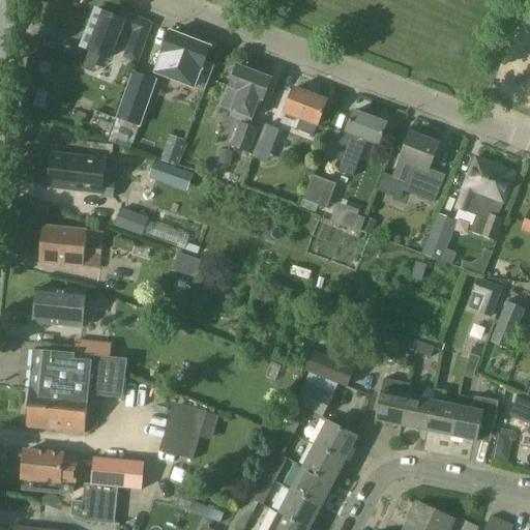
[(122,27),(126,28),(125,33),(134,36),(125,57),(137,61),(150,24),(126,15),(124,21),(96,9),(82,48),(110,58),(122,27)]
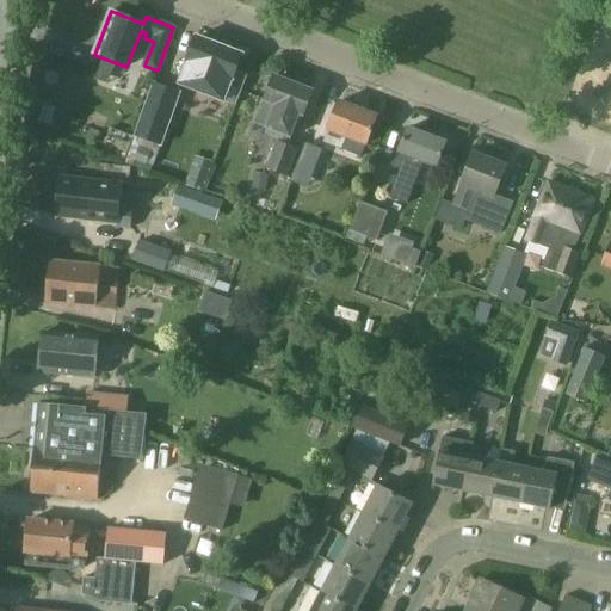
[(232,79),(233,80),(242,55),(197,37),(187,62),(179,85),(223,102),(232,79)]
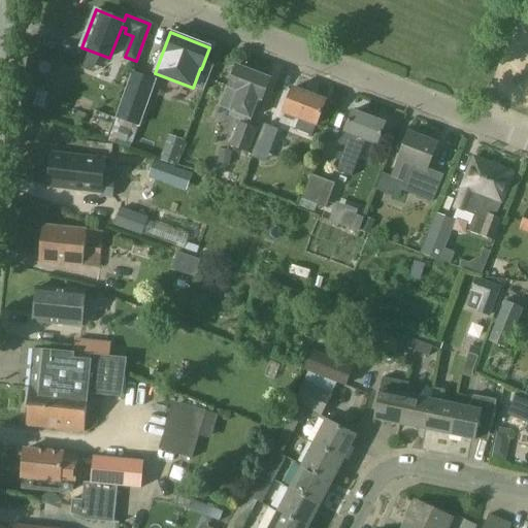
[(237,66),(236,68),(232,69),(231,73),(233,77),(223,104),(252,116),(258,99),(262,100),(270,79),(237,66)]
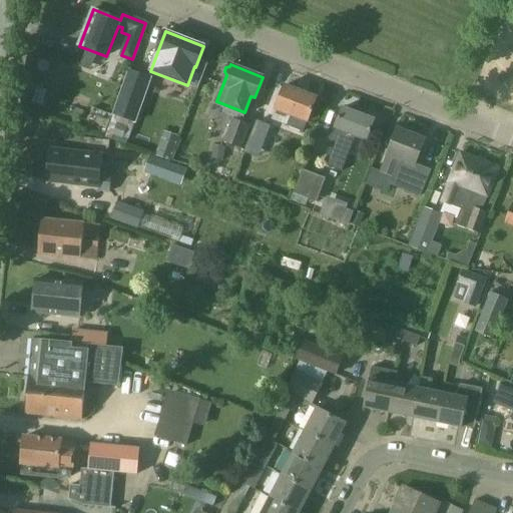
[(131,72),(117,113),(136,121),(151,79),(131,72)]
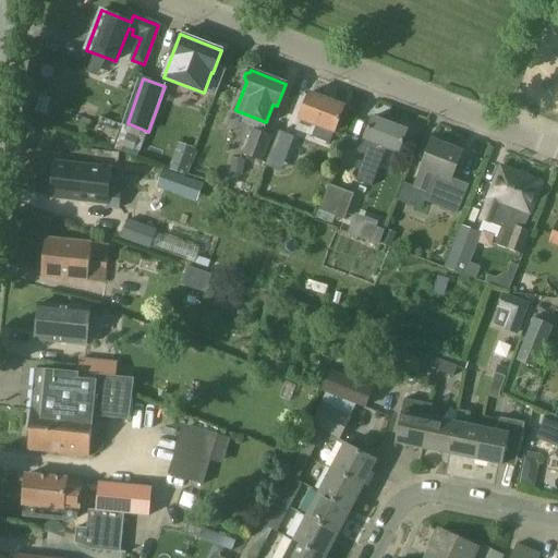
[(312,137),(330,144),(344,107),(310,93),(300,119),(316,125),(312,137)]
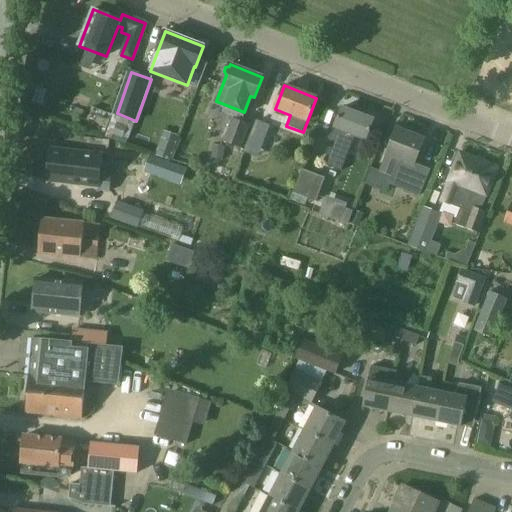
[(355,136),(366,140),(374,120),(343,108),(335,128),(334,128),(329,141),(335,143),(327,166),(342,171),(355,136)]
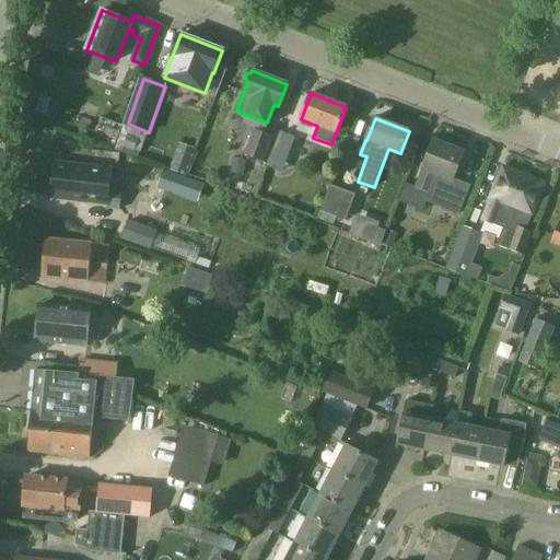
[(271,139),(254,132),(244,158),(261,164),(271,139)]
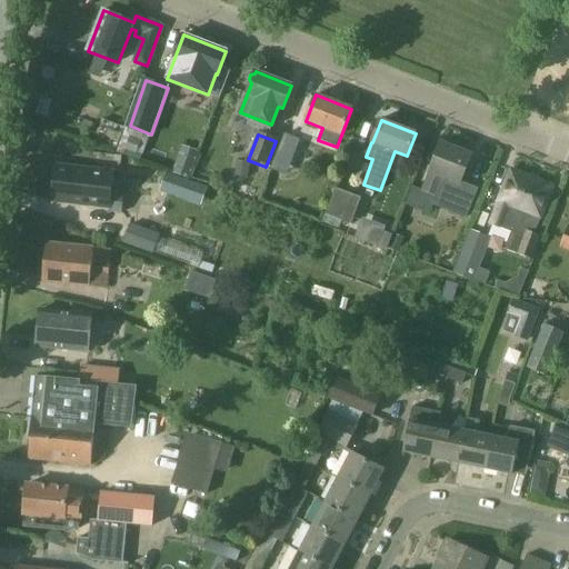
[(126,150),(138,155),(141,142),(130,138),(126,150)]
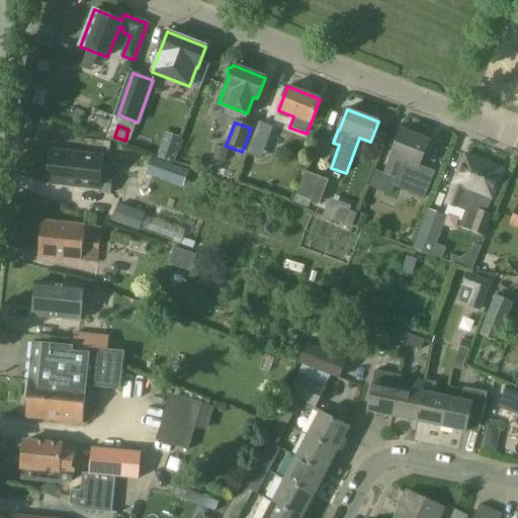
[(247,151),(259,156),(269,130),(258,125),(247,151)]
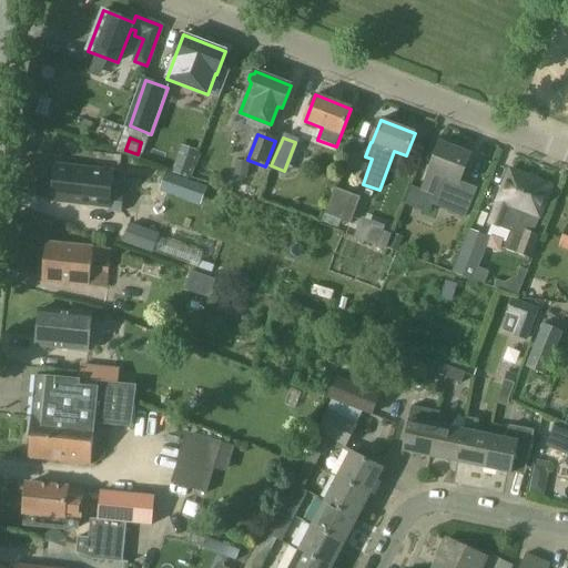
[(470,154),(440,142),(422,191),(412,188),(405,205),(429,214),(433,205),(466,219),(478,189),(460,182),(470,154)]
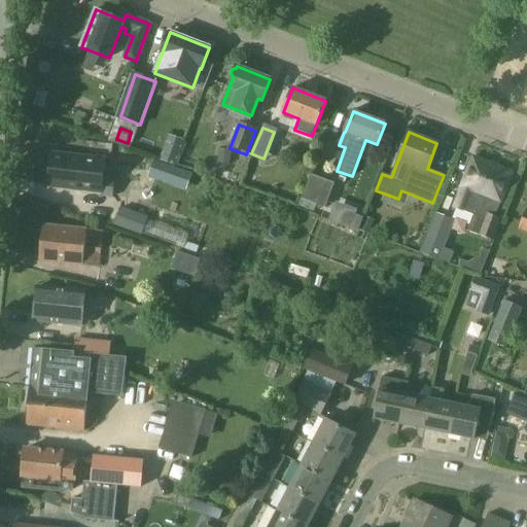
[(169,134),(159,160),(174,166),(184,140),(169,134)]
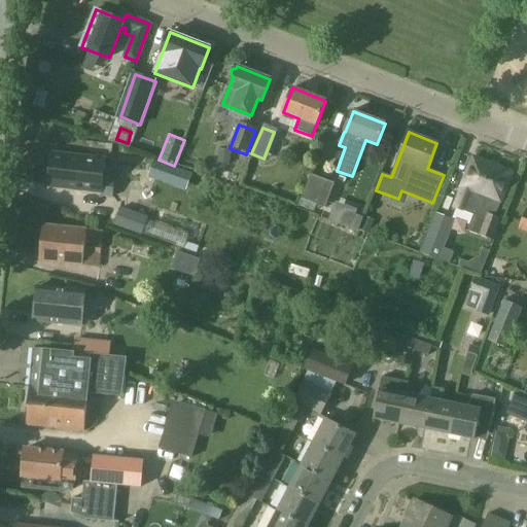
[(101,196),(112,197),(114,180),(103,179),(105,160),(51,153),(48,186),(101,192),(101,196)]
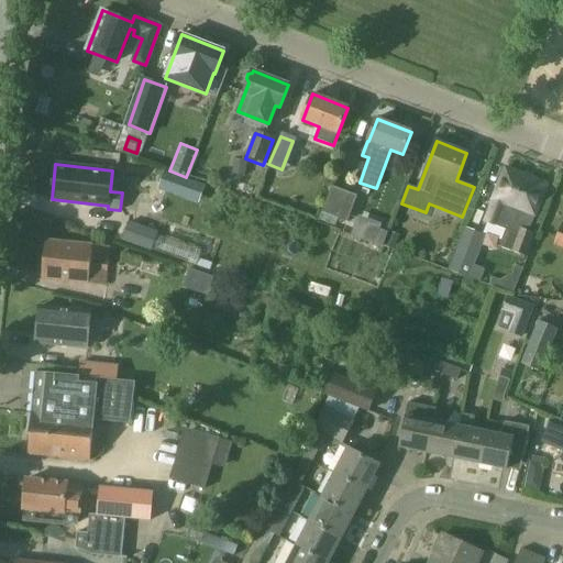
[(529,231),(534,217),(548,185),(505,168),(485,222),(507,230),(500,247),(526,257),(534,233),(529,231)]
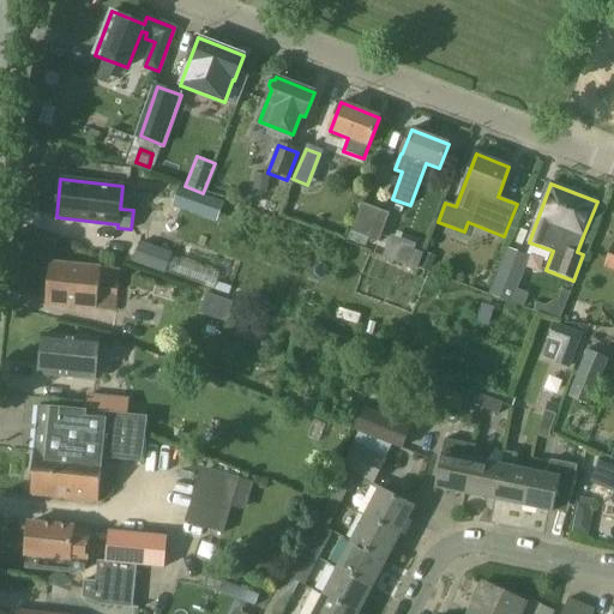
[(193,210),(199,193),(180,186),(174,203),(193,210)]
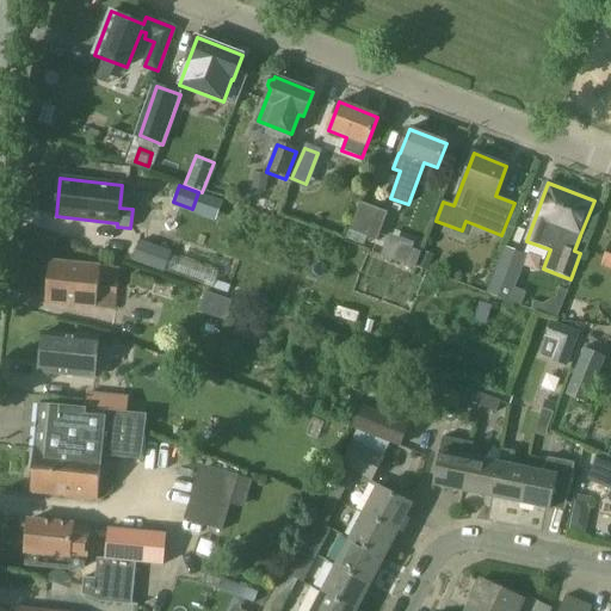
[(376,242),(388,214),(359,203),(347,232),(376,242)]
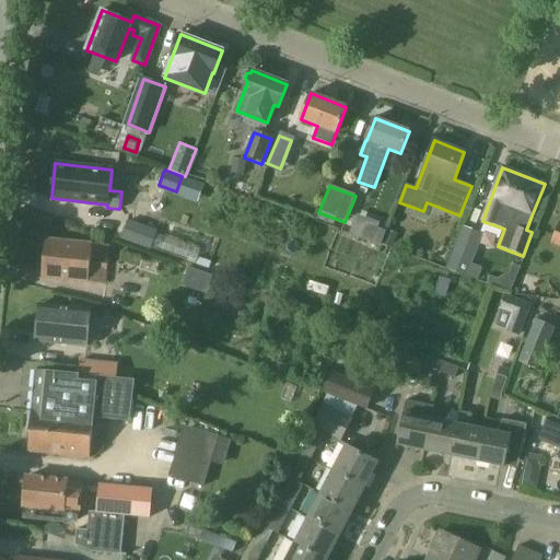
[(350,235),(381,244),(386,223),(356,216),(350,235)]
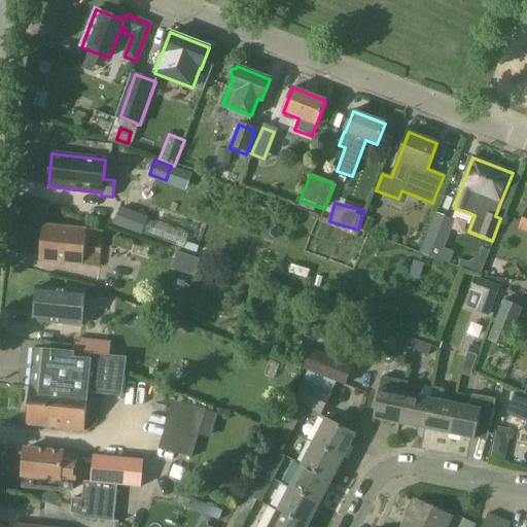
[(113,222),(142,233),(149,214),(120,204),(113,222)]
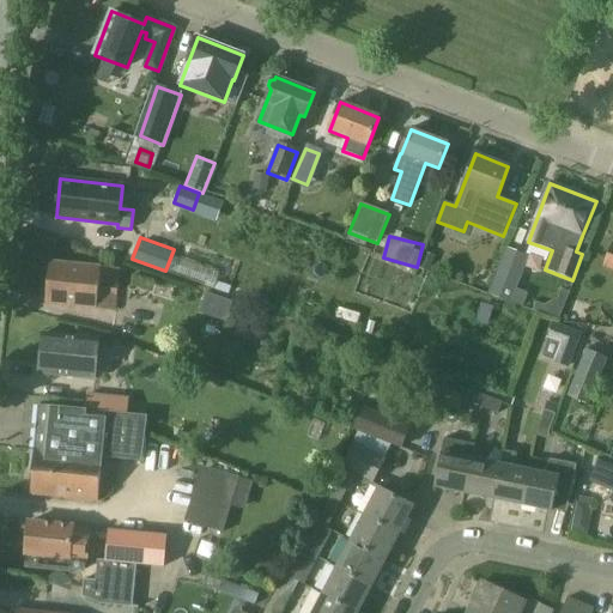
[(489,295),(523,308),(529,295),(517,290),(530,258),(507,248),(489,295)]
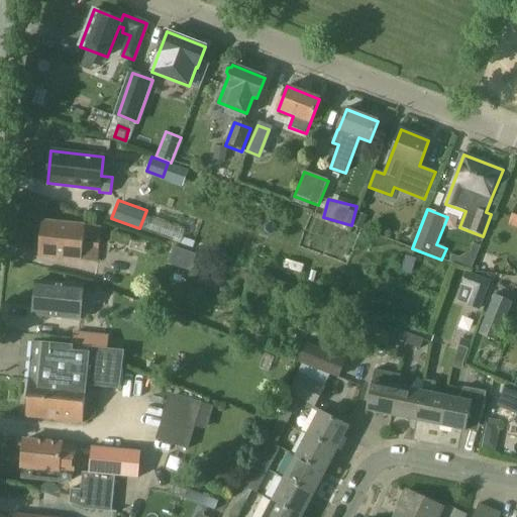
[(147,217),(146,228),(158,229),(158,232),(170,233),(171,219),(147,217)]
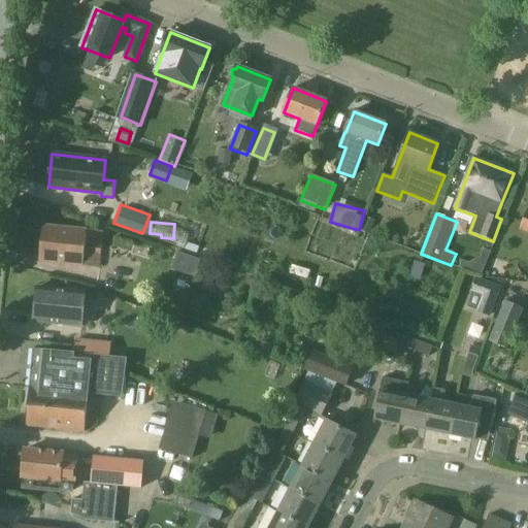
[(102,231),(44,226),(42,241),(36,240),(35,258),(41,258),(40,262),(99,267),(102,231)]
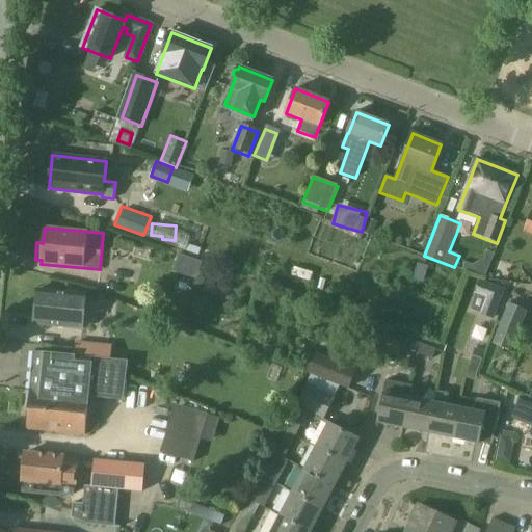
[(178,251),(170,270),(196,278),(203,261),(178,251)]
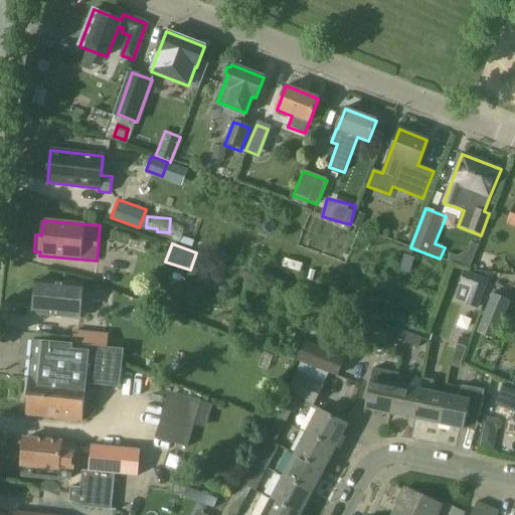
[(464,273),(459,286),(471,290),(465,305),(478,310),(488,281),(464,273)]
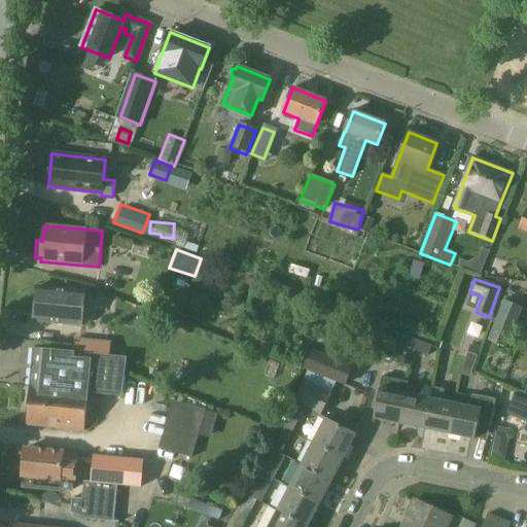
[(34,321),(81,326),(85,291),(37,286),(34,321)]
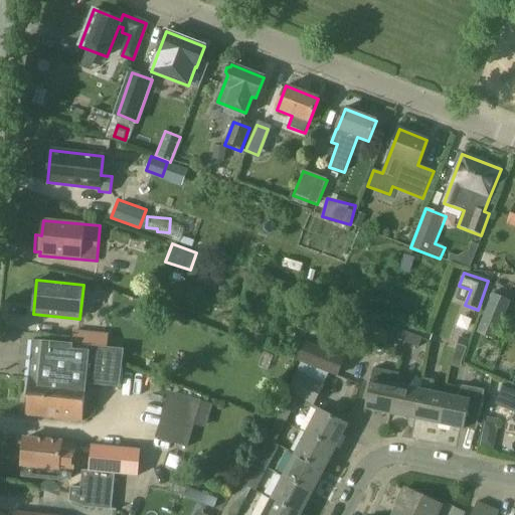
[(493,294),(485,314),(503,322),(511,302),(493,294)]
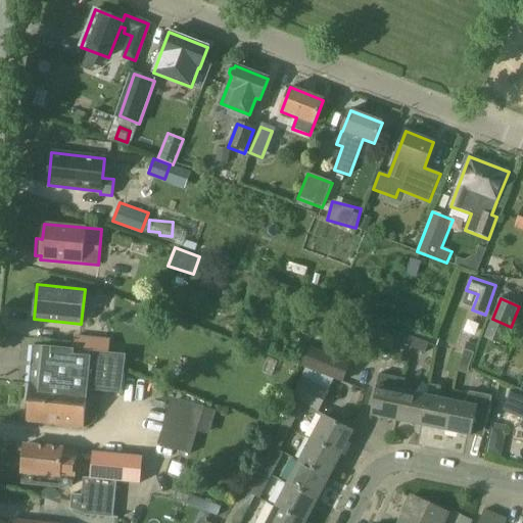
[(503,346),(511,327),(492,319),(484,338),(503,346)]
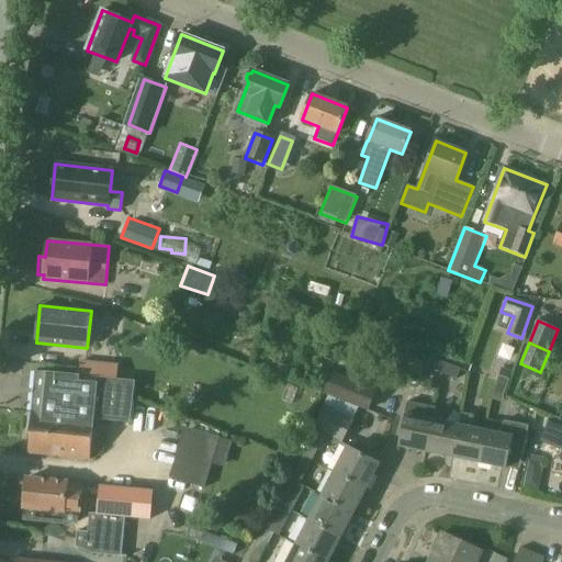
[(416,366),(444,375),(446,363),(419,355),(416,366)]
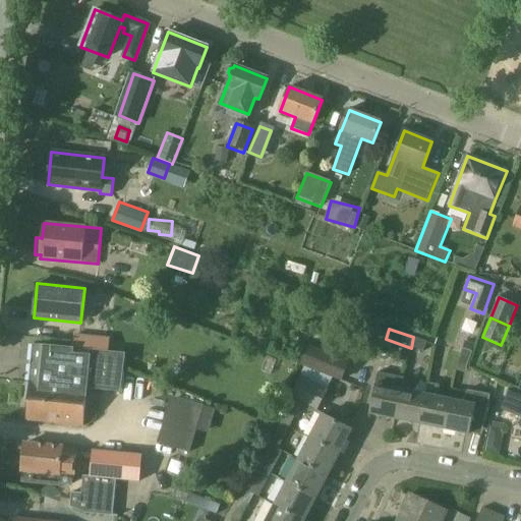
[(427,343),(413,337),(411,348),(424,352),(427,343)]
